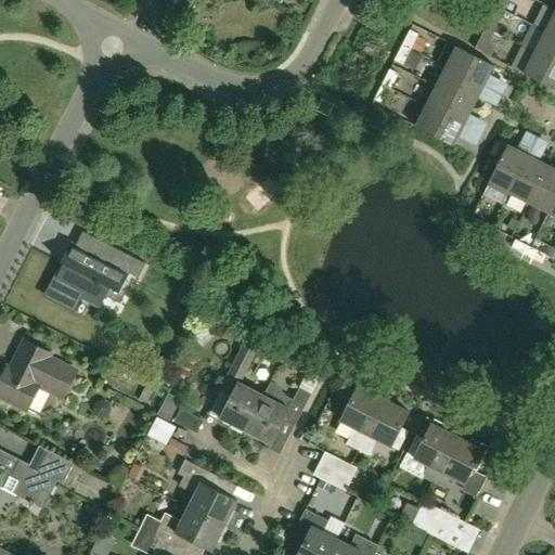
[(503,11),(507,0),(498,0),(495,7),(503,11)]
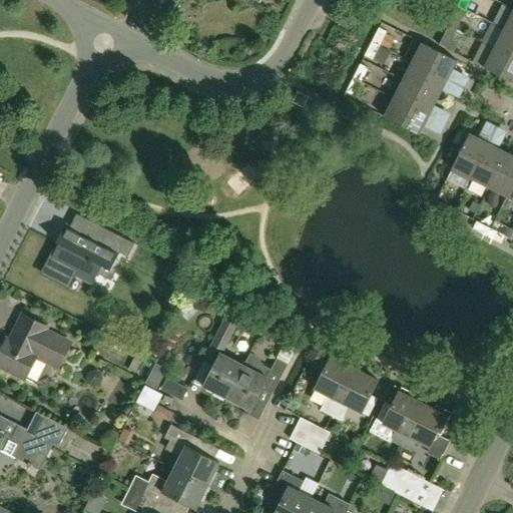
[(474,0),(473,3),(496,13),(501,4),(491,0),(474,0)]
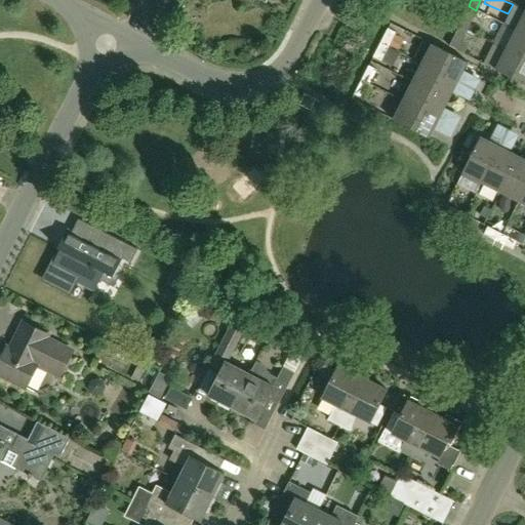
[(460,22),(468,25),(476,10),(469,6),(460,22)]
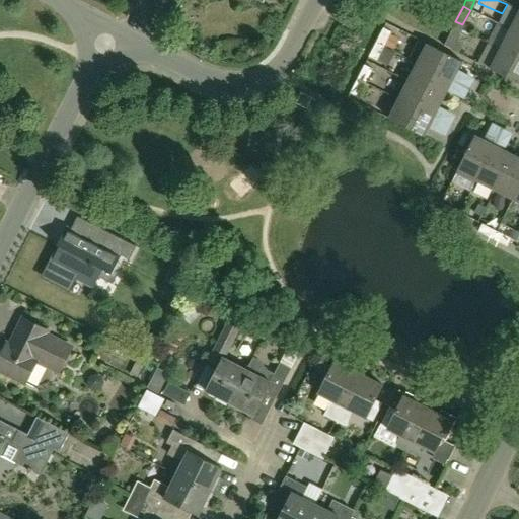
[(518,33),(518,10),(509,29),(518,33)]
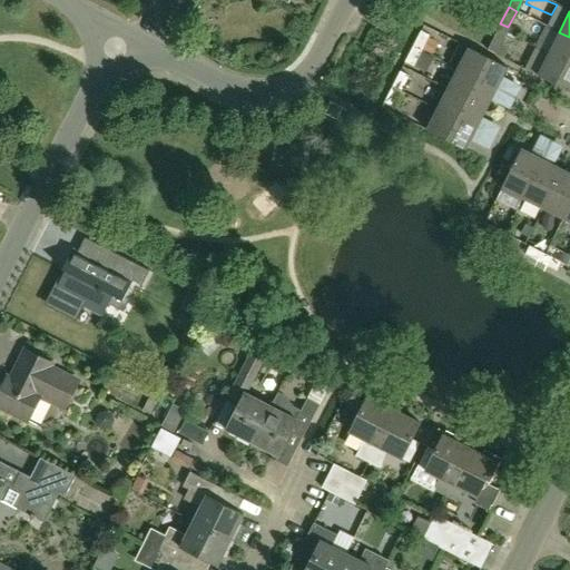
[(413,47),(422,51),(430,36),(421,31),(413,47)]
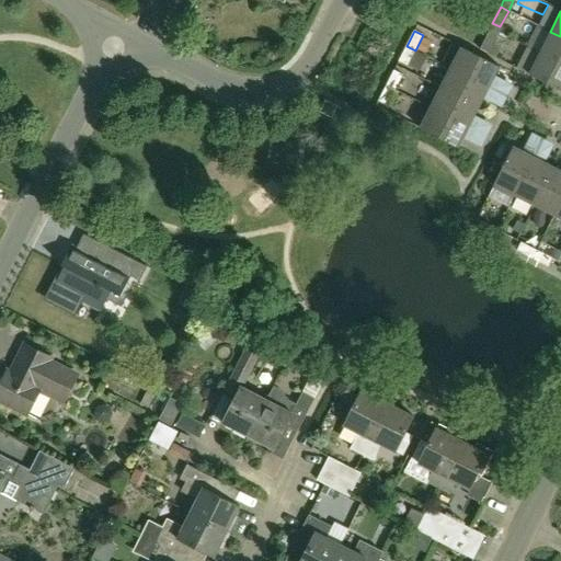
[(560,64),(560,36),(550,32),(540,53),(560,64)]
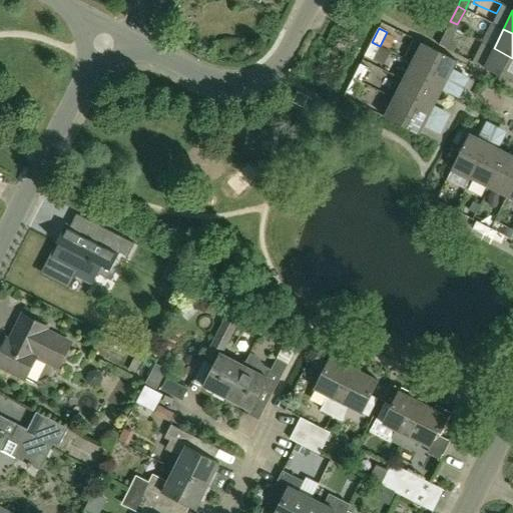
[(445,49),(453,33),(446,30),(438,45),(445,49)]
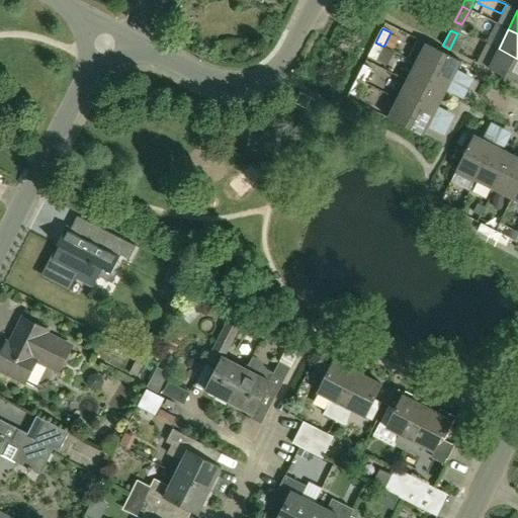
[(376,61),(383,47),(375,42),(368,57),(376,61)]
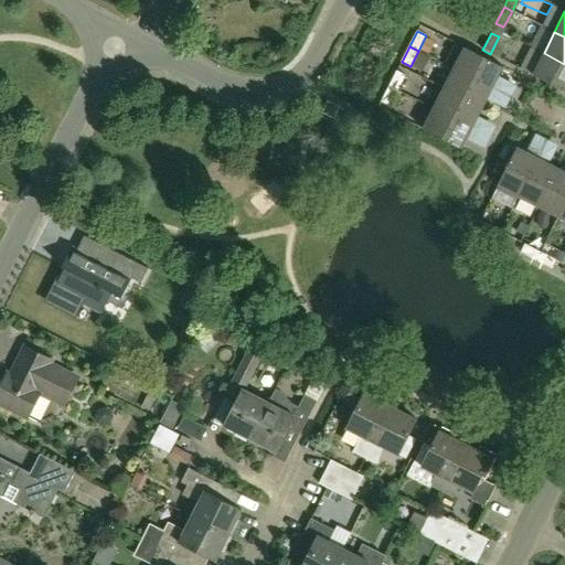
[(498,80),(503,67),(479,55),(465,48),(454,68),(509,96),(513,87),(509,87),(510,84),(498,80)]
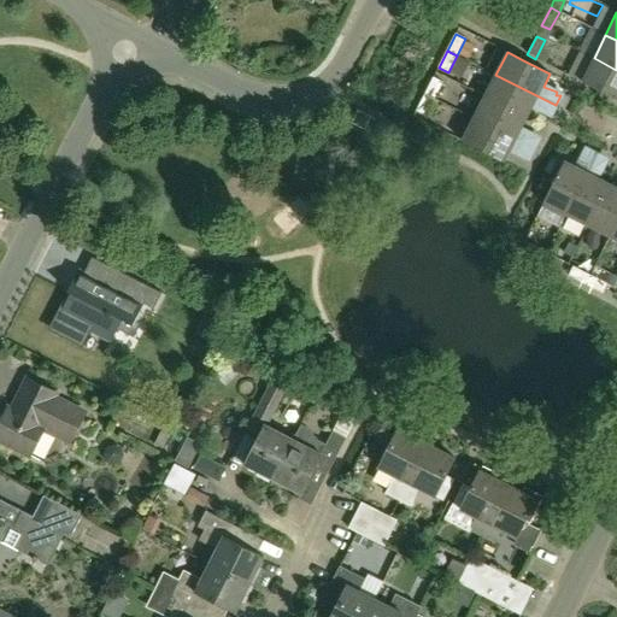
[(616,100),(616,70),(594,58),(582,82),(616,100)]
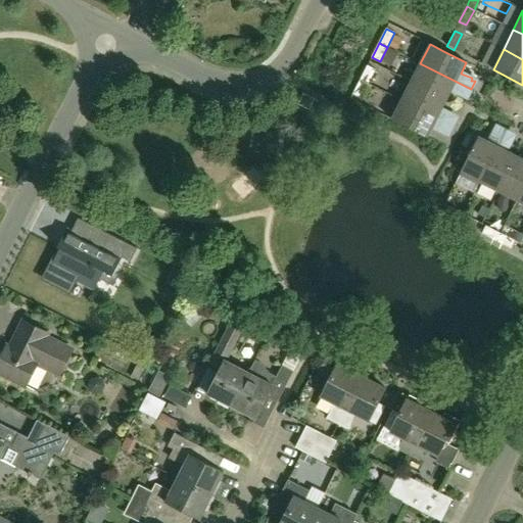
[(471,89),(420,63),(411,82),(446,100),(452,90),(467,97),(471,89)]
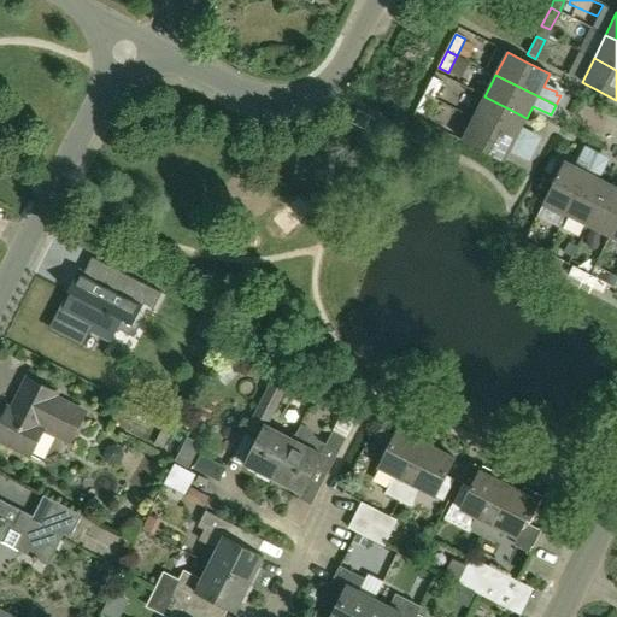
[(424,94),(434,99),(442,82),(433,77),(424,94)]
